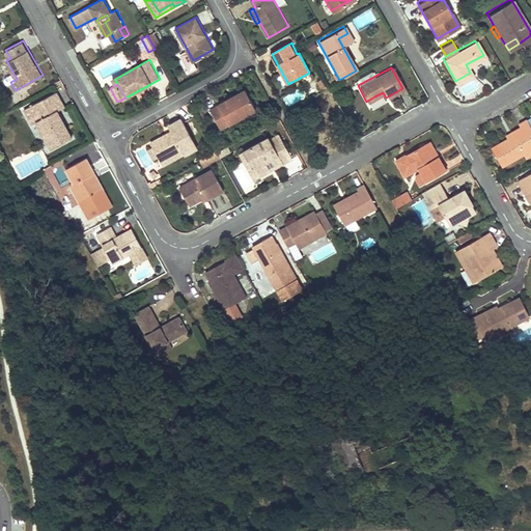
[(220,126),(255,107),(245,87),(210,106),(220,126)]
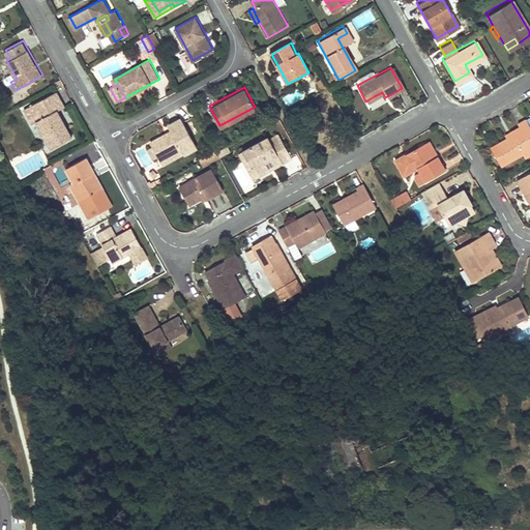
[(64,106),(56,90),(45,96),(53,113),(59,109),(64,106)]
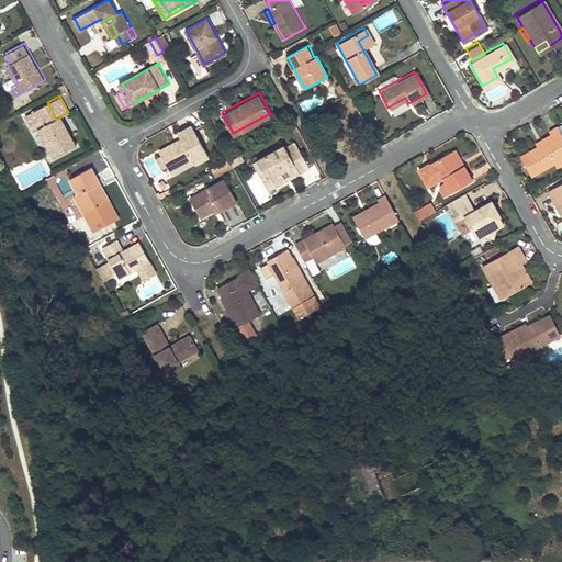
[(56,120),(47,102),(25,114),(34,131),(41,127),(56,157),(78,145),(63,115),(56,120)]
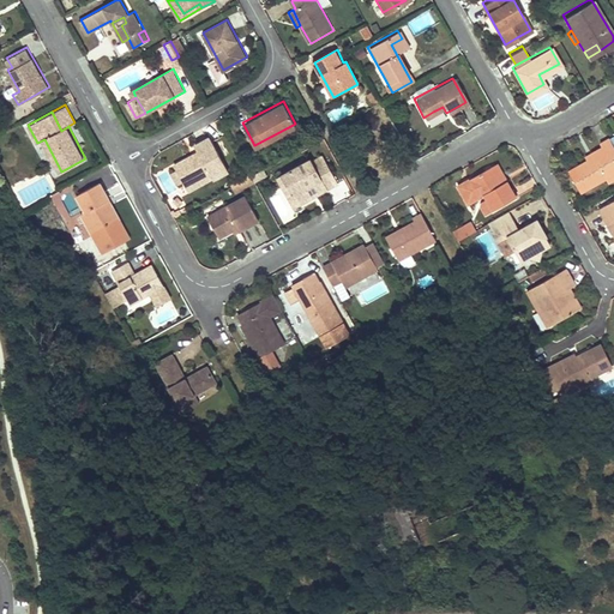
[(212,175),(227,167),(210,134),(194,143),(198,149),(173,162),(175,167),(181,176),(184,181),(209,168),(212,175)]
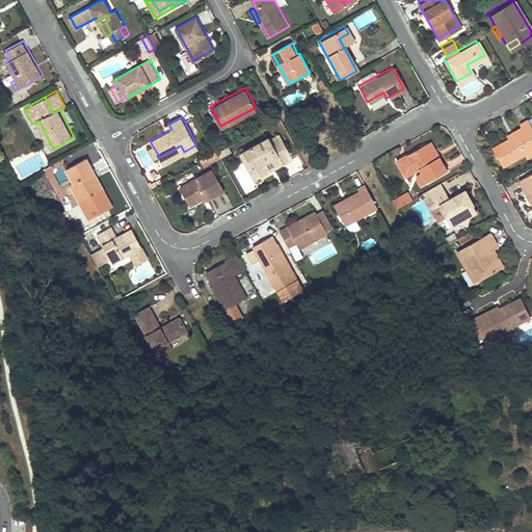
[(517,124),(520,128),(510,133),(511,136),(506,139),(494,145),(504,163),(522,154),(531,148),(531,132),(525,120),(517,124)]
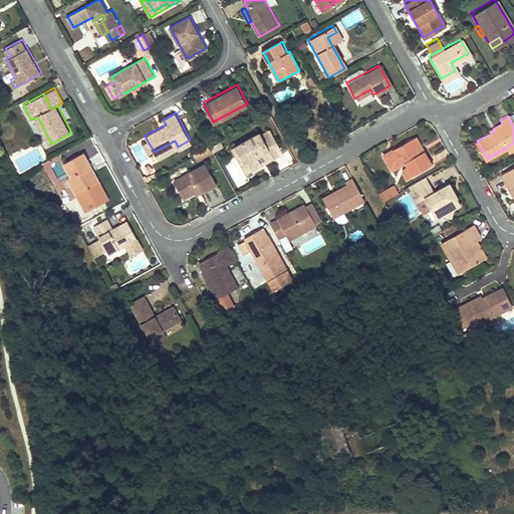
[(282,150),(270,127),(261,133),(260,130),(234,145),(242,160),(245,159),(250,168),(282,150)]
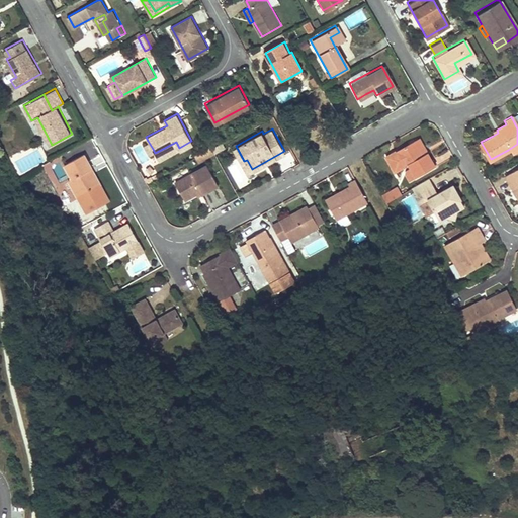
[(420,155),(424,153),(415,138),(412,140),(420,155)]
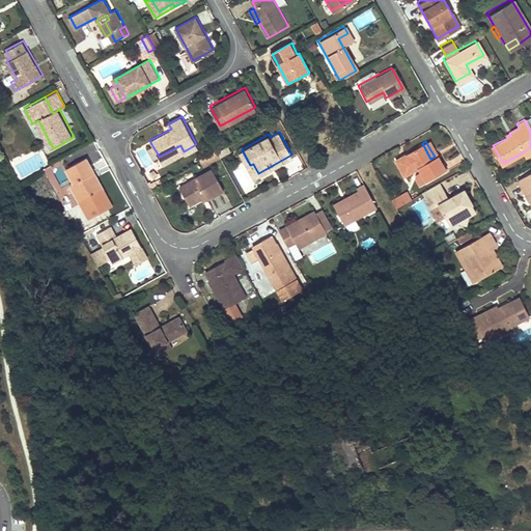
[(421,183),(442,171),(435,157),(430,159),(422,143),(391,161),(399,177),(414,169),(416,173),(421,183)]
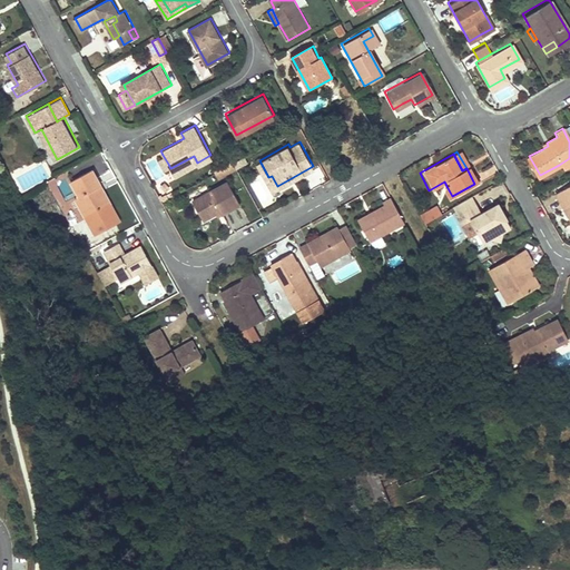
[(168,164),(163,155),(157,158),(163,167),(168,164)]
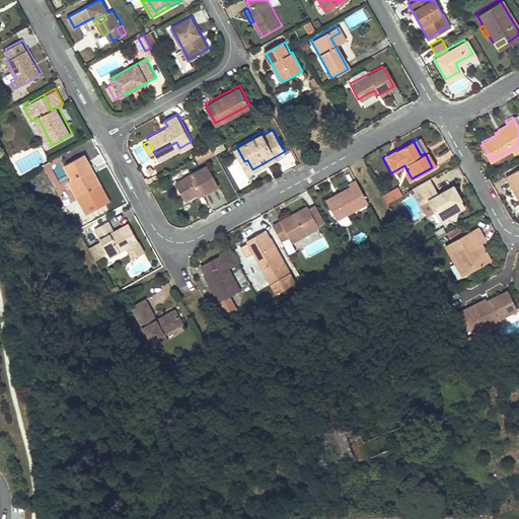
[(225,146),(222,141),(212,146),(215,151),(225,146)]
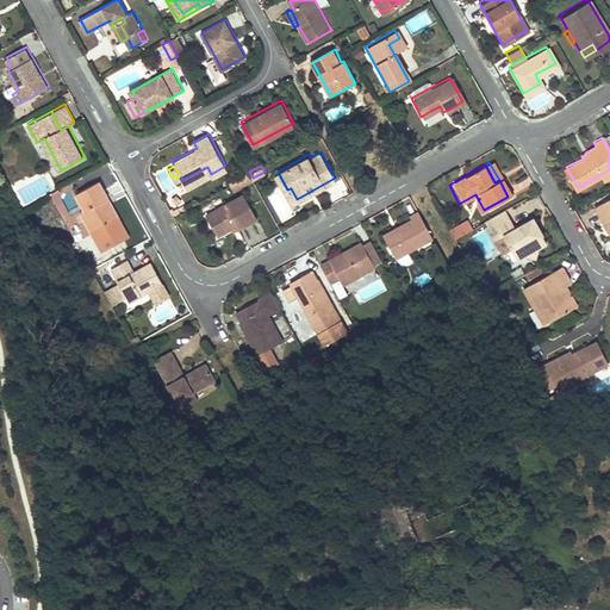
[(186,187),(211,174),(207,167),(182,180),(186,187)]
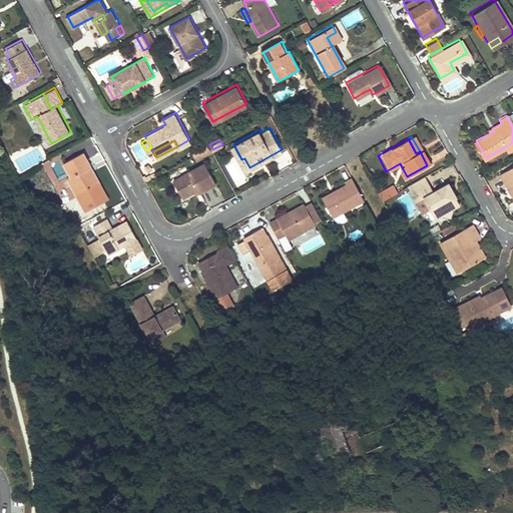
[(512,142),(503,148),(505,152),(512,147),(512,142)]
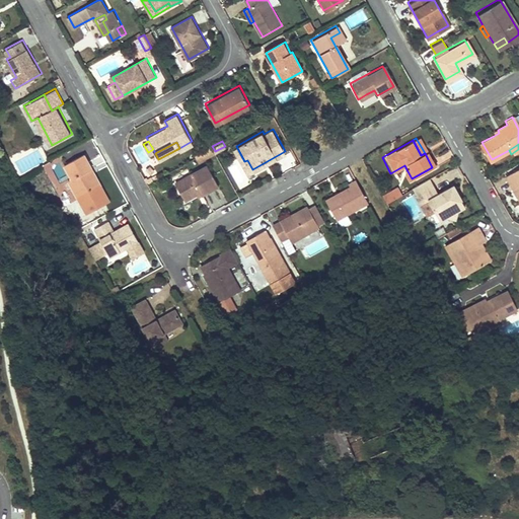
[(199,160),(215,151),(212,146),(210,147),(196,155),(199,160)]
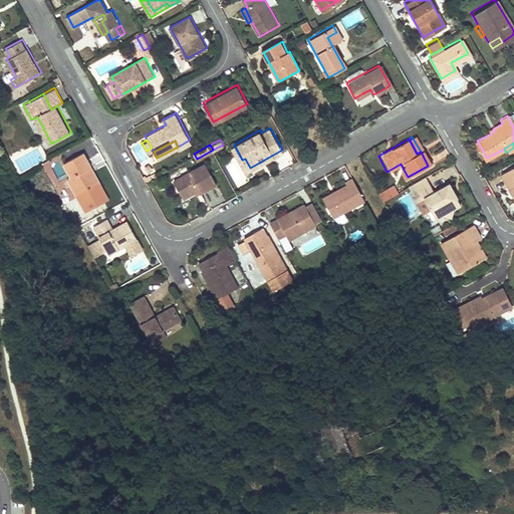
[(231,146),(244,171),(250,168),(245,159),(242,160),(234,145),(231,146)]
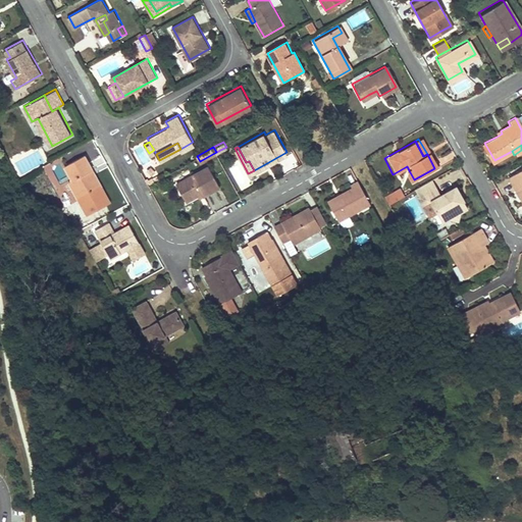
[(68,179),(77,196),(96,186),(88,169),(91,167),(84,153),(65,163),(72,177),(68,179)]
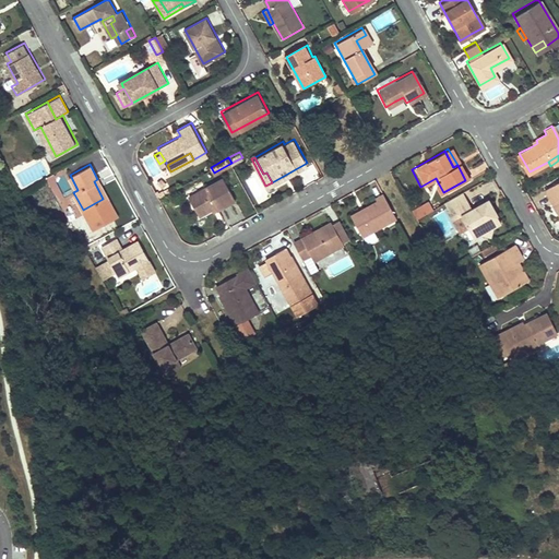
[(216,206),(234,198),(221,175),(187,194),(198,212),(210,205),(214,203),(216,206)]
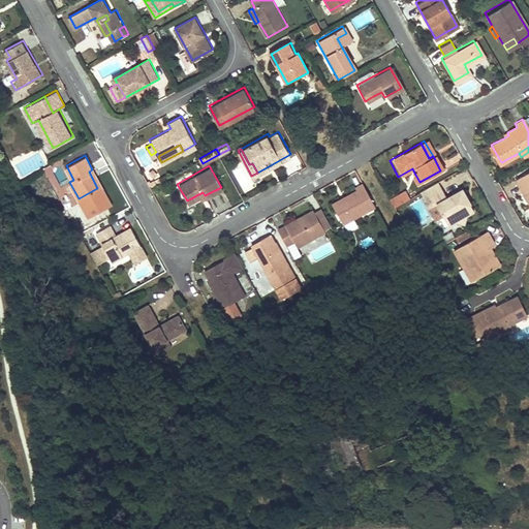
[(101,186),(92,169),(89,172),(97,188),(101,186)]
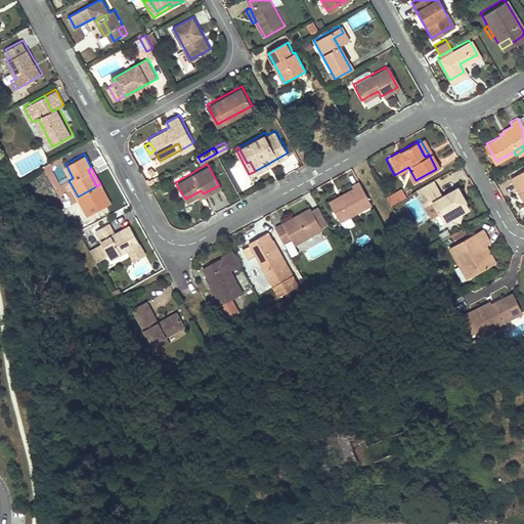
[(405,176),(409,183),(416,180),(410,171),(405,173),(405,176)]
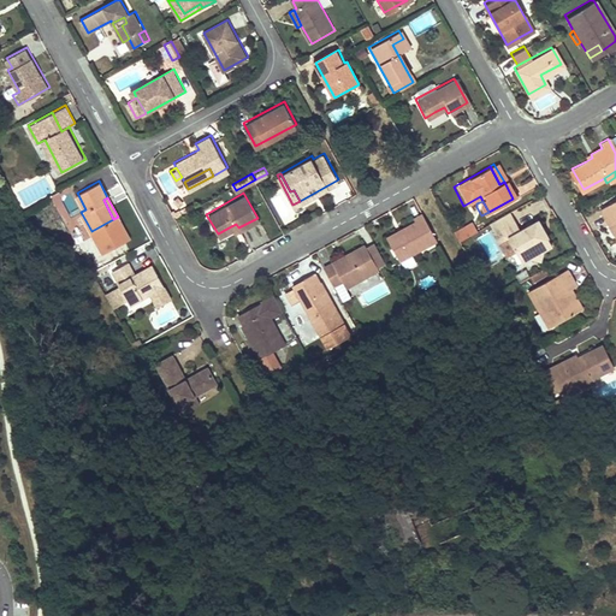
[(615,241),(615,202),(600,211),(602,214),(615,241)]
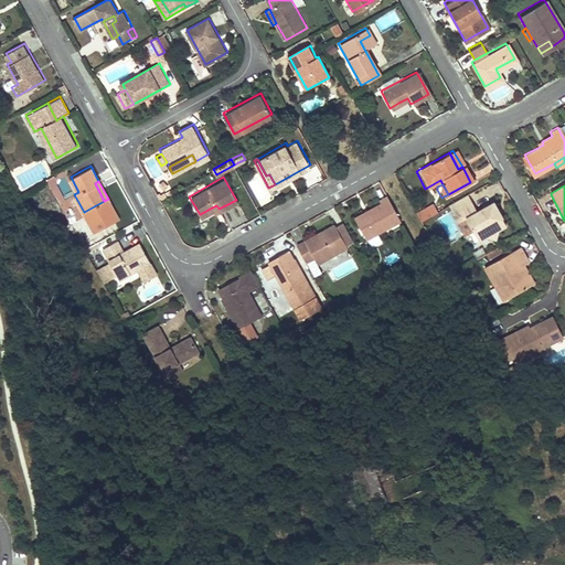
[(364,237),(398,219),(385,193),(376,198),(379,200),(352,215),(364,237)]
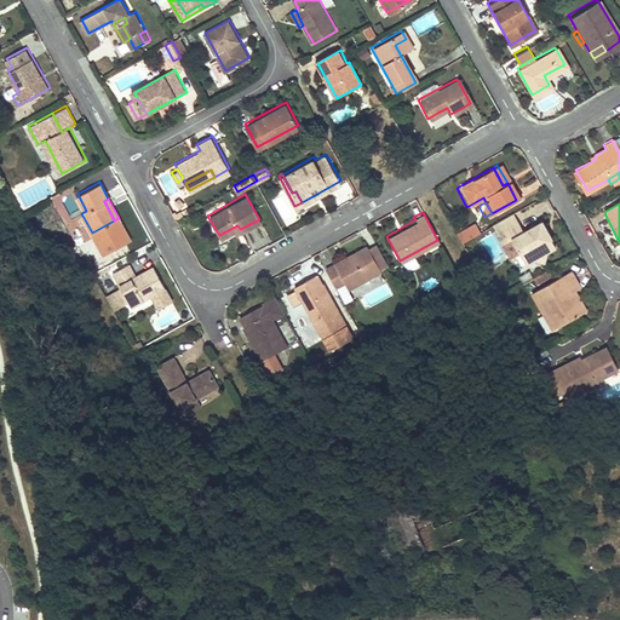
[(507,216),(488,227),(492,234),(511,224),(507,216)]
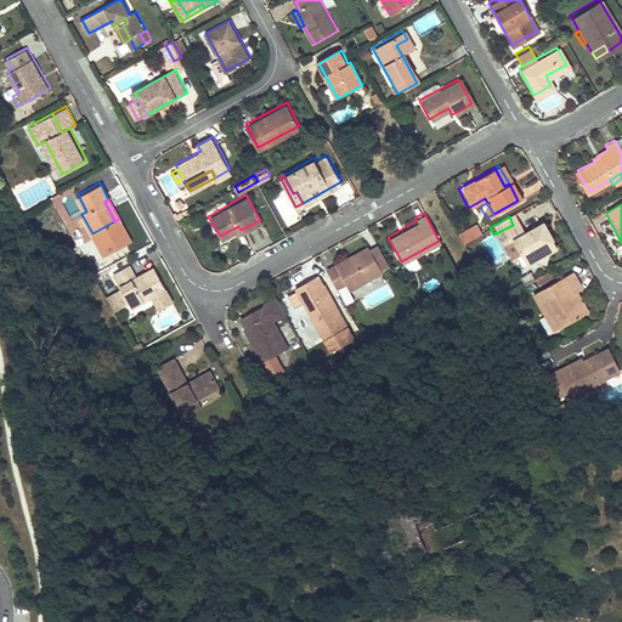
[(114,221),(92,233),(103,254),(130,239),(119,219),(114,221)]
